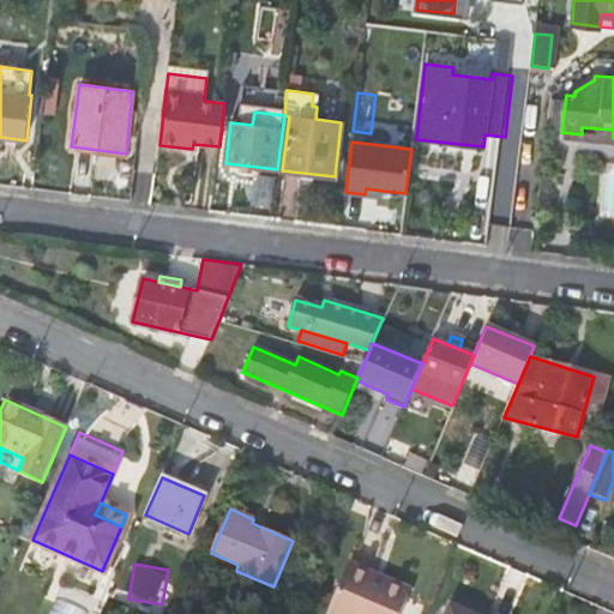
[(399,613),(407,599),(373,583),(375,576),(349,565),(327,613),(399,613)]
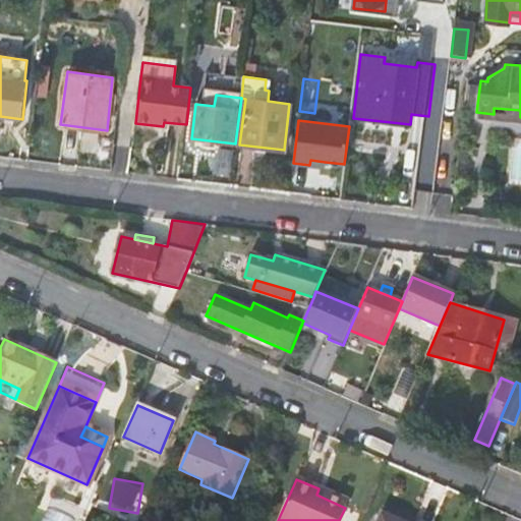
[(348,502),(319,488),(316,495),(345,508),(348,502)]
